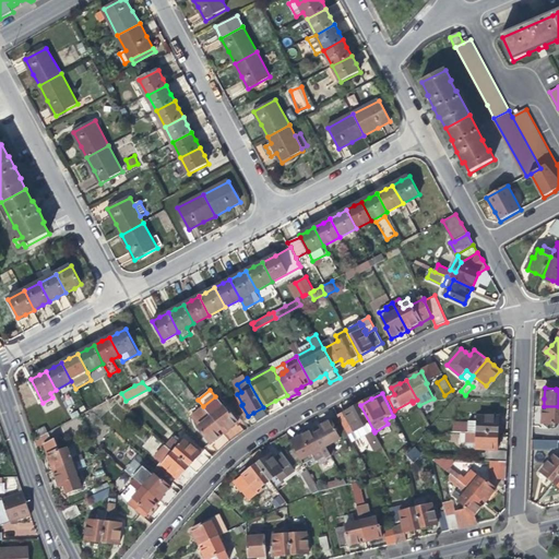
[(215,396),(203,406),(232,440),(238,436),(244,431),(237,424),(239,423),(232,413),(229,414),(215,396)]
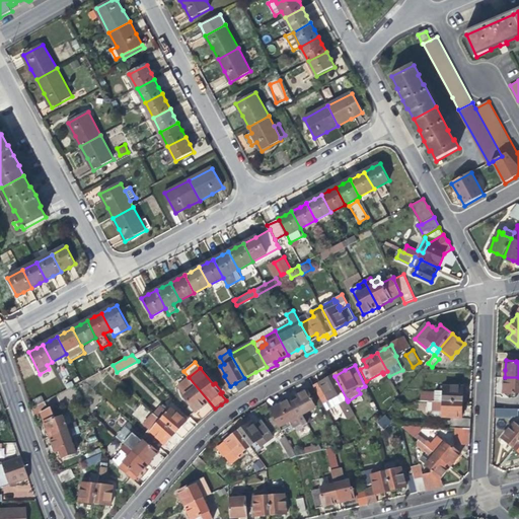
[(347,399),(335,376),(325,381),(314,386),(324,405),(331,401),(335,408),(348,401),(347,399)]
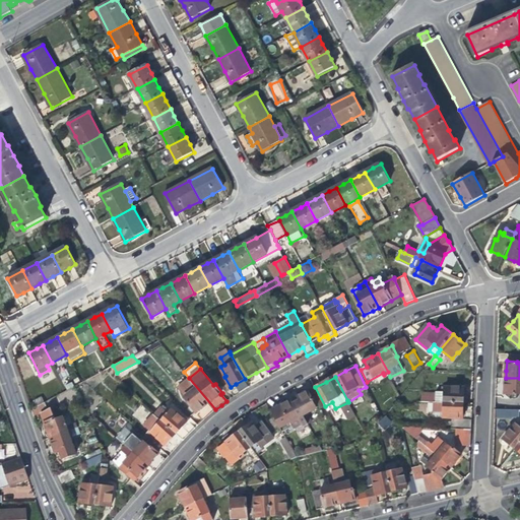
[(177,387),(203,420),(209,414),(215,409),(189,378),(177,387)]
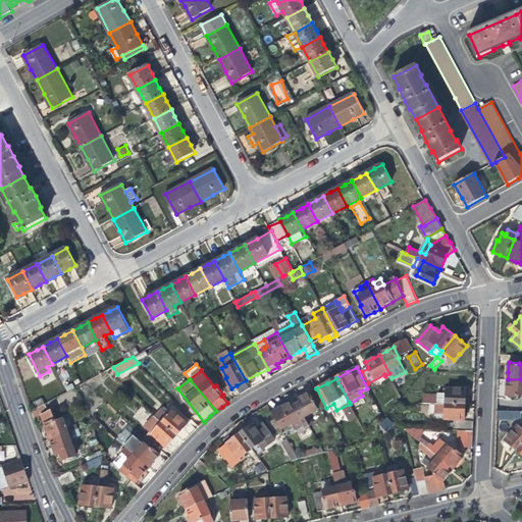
[(518,395),(521,394),(521,379),(508,379),(508,387),(508,396),(518,396),(518,395)]
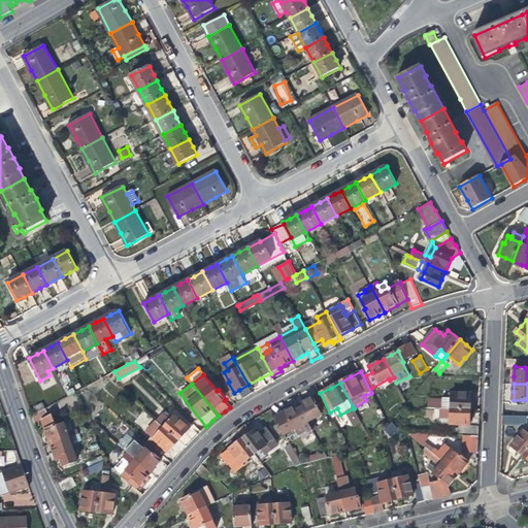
[(253,393),(249,385),(239,390),(244,398),(249,395),(253,393)]
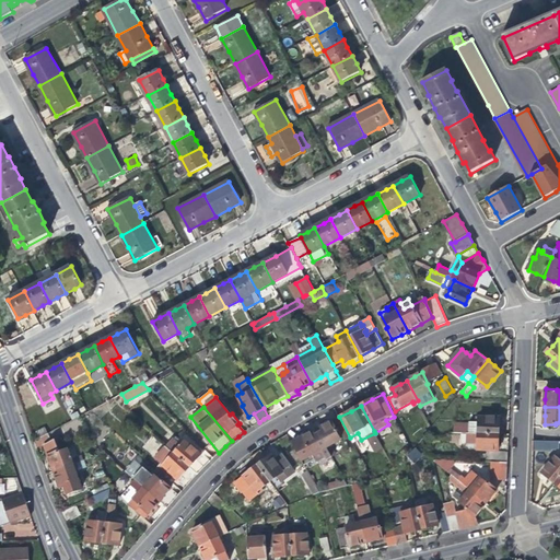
[(476,417),(476,423),(479,423),(479,434),(500,434),(503,434),(503,429),(504,423),(500,423),(500,417),(487,417),(476,417)]
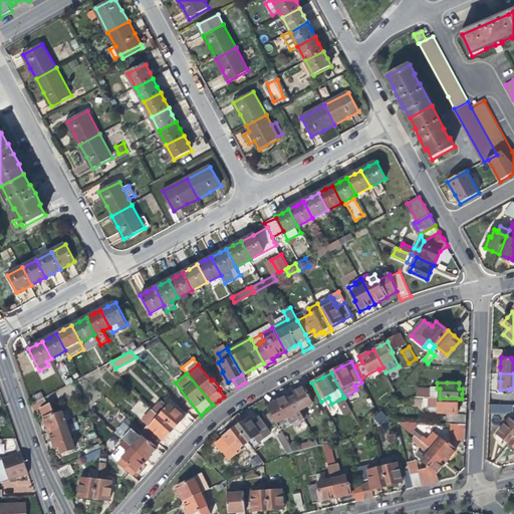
[(299,390),(291,394),(304,419),(309,417),(305,408),(313,404),(309,397),(310,396),(305,387),(299,390)]
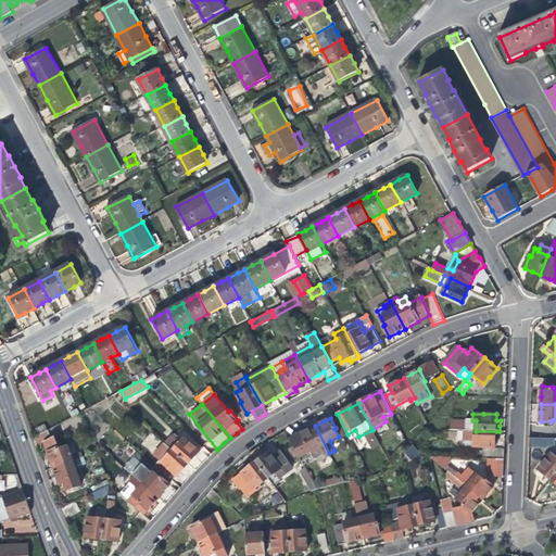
[(452,420),(451,430),(460,430),(464,430),(468,431),(468,421),(452,420)]
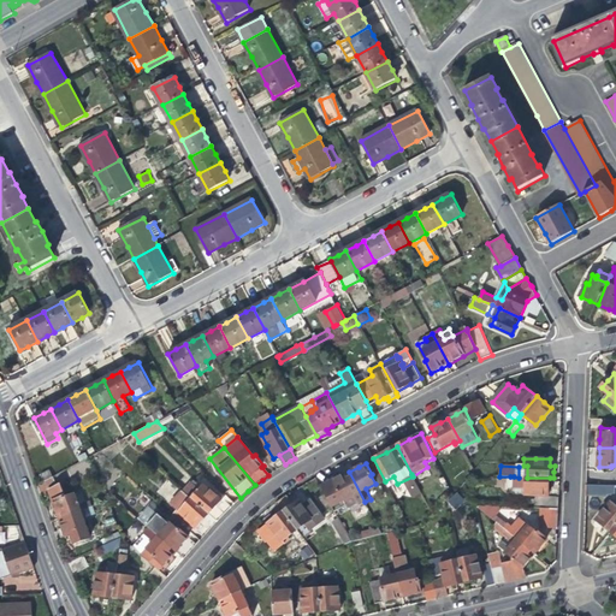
[(42,474),(46,480),(53,477),(54,475),(51,469),(42,474)]
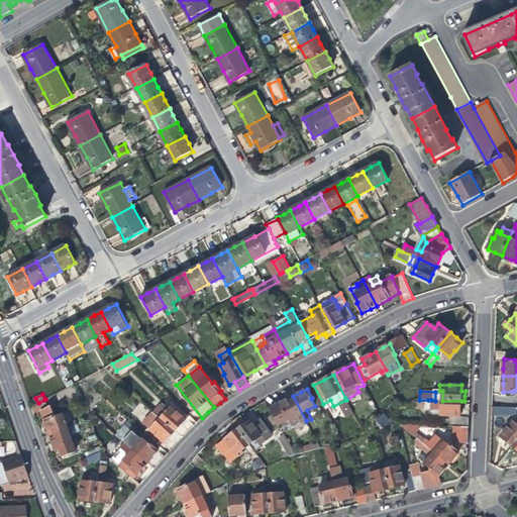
[(302,424),(306,421),(293,396),(284,401),(270,408),(282,430),(291,425),(293,427),(301,422),(302,424)]
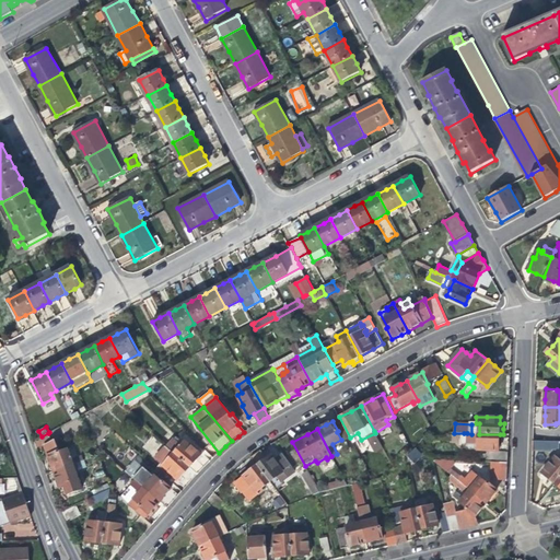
[(53,442),(48,433),(42,436),(34,441),(38,450),(45,446),(49,458),(54,471),(85,461),(83,455),(79,456),(72,458),(68,448),(60,452),(57,441),(53,442)]
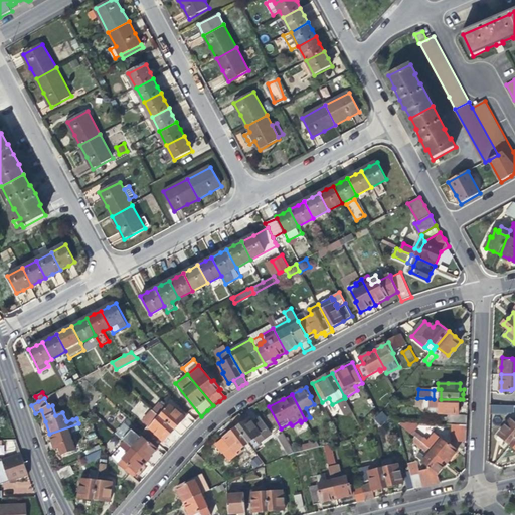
[(459,409),(460,399),(441,399),(434,399),(430,398),(430,407),(436,407),(436,412),(448,413),(447,424),(453,424),(468,425),(468,415),(459,414),(459,409)]
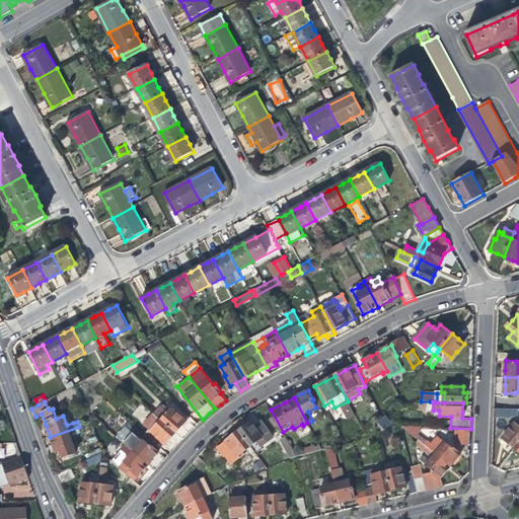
[(154,413),(154,414),(183,440),(190,433),(182,426),(184,424),(188,422),(169,406),(165,411),(160,405),(154,413)]
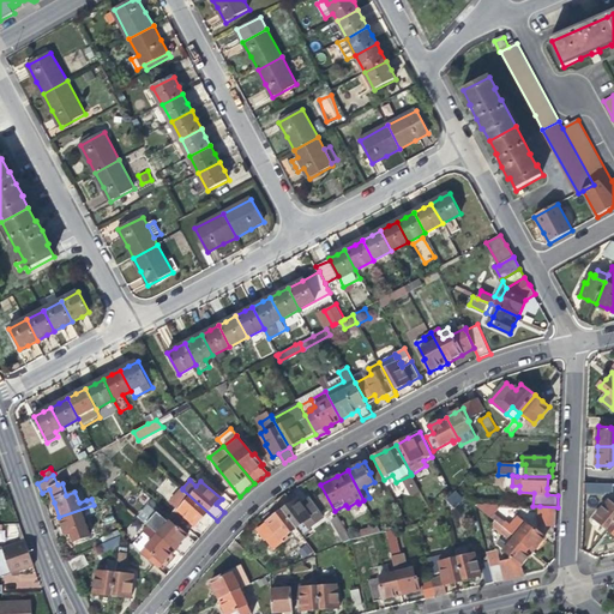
[(613,492),(613,483),(585,482),(584,494),(605,494),(605,493),(613,492)]
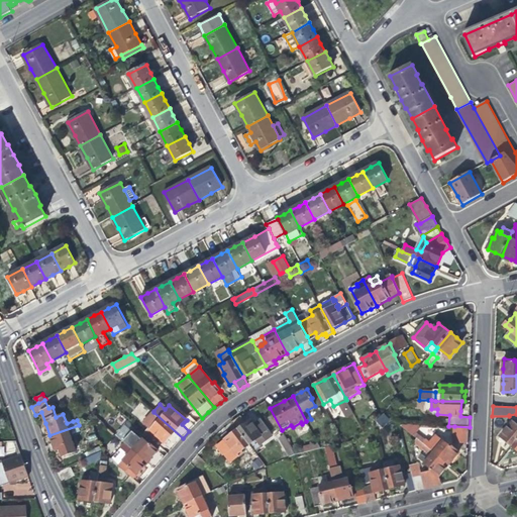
[(70,412),(63,414),(67,423),(73,421),(70,412)]
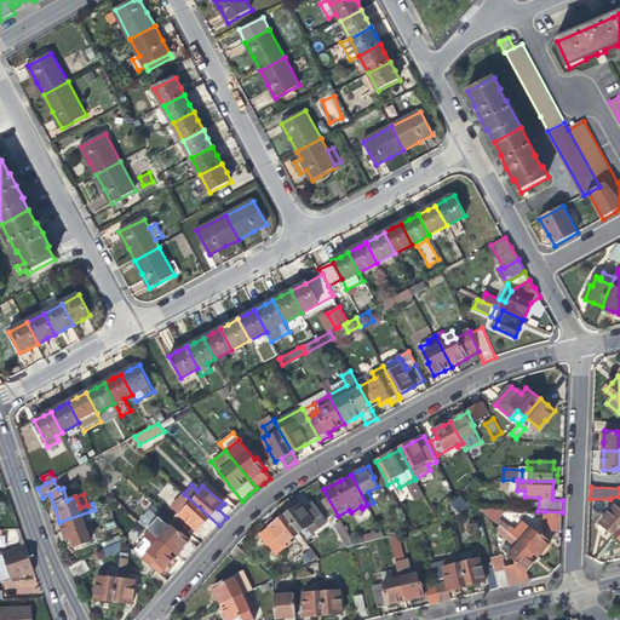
[(204,526),(212,534),(216,529),(219,526),(184,494),(172,507),(178,514),(174,518),(184,527),(188,522),(199,532),(204,526)]
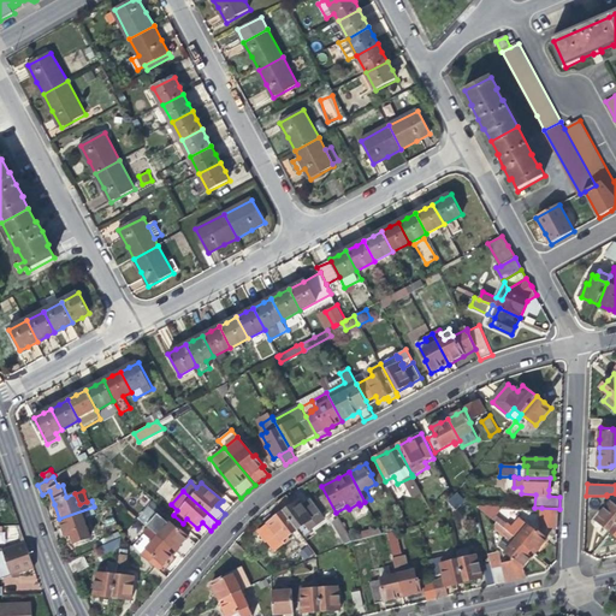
[(463,499),(458,493),(449,502),(454,508),(463,499)]
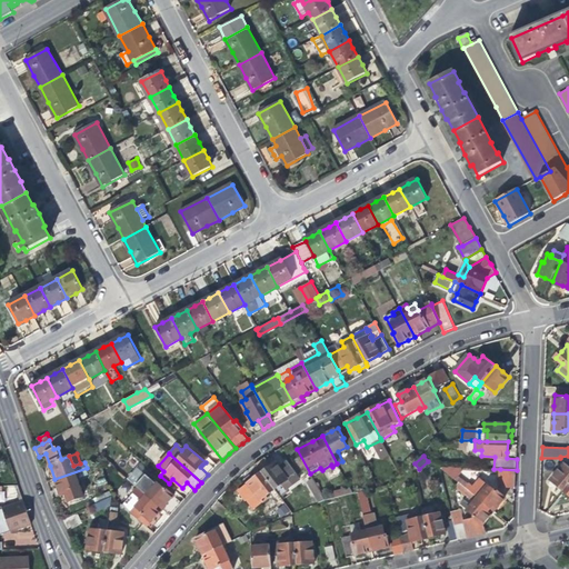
[(260,471),(261,473),(273,489),(283,482),(285,485),(295,477),(288,468),(283,471),(276,462),(273,463),(271,466),(266,458),(256,466),(260,471)]
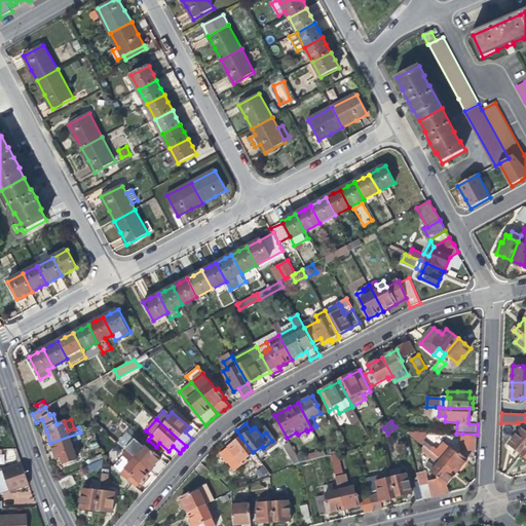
[(516,449),(521,454),(525,448),(525,434),(522,430),(518,437),(517,436),(510,444),(516,449)]
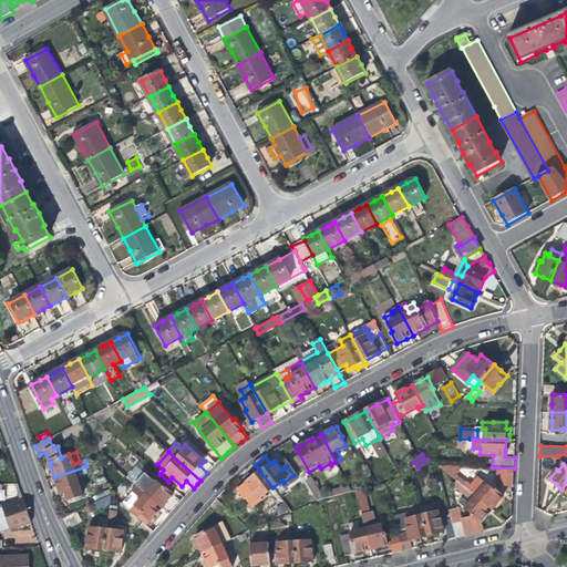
[(459,466),(439,465),(451,475),(459,466)]
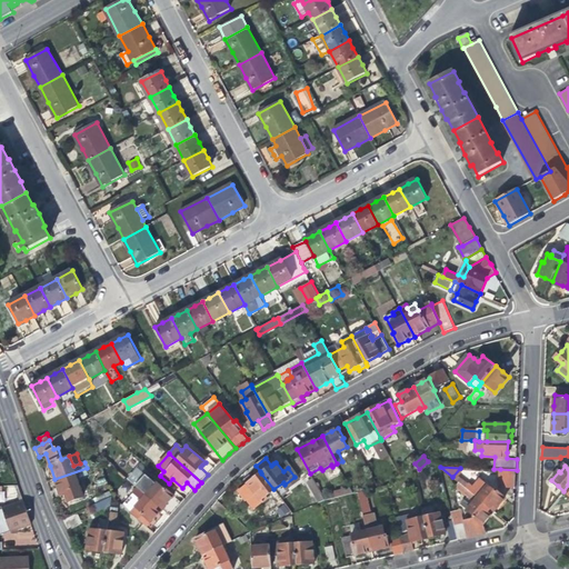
[(88,472),(87,468),(55,479),(58,488),(61,496),(66,493),(73,491),(73,490),(80,487),(77,477),(88,472)]
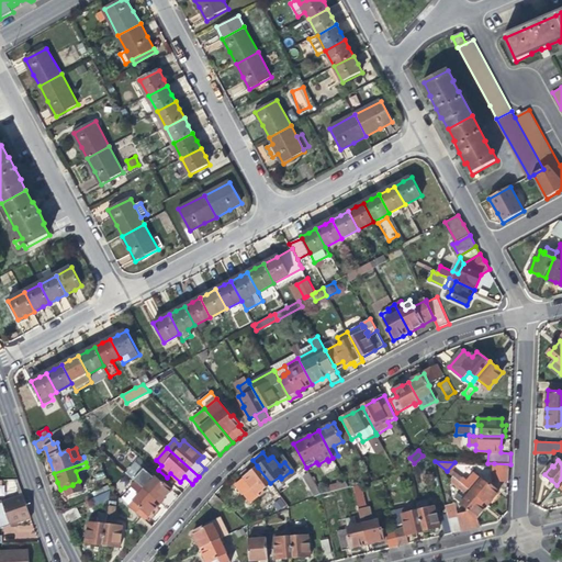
[(493,481),(509,481),(510,464),(494,463),(493,481)]
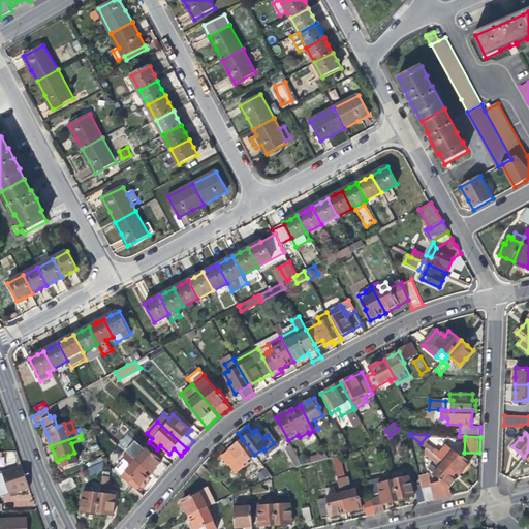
[(248,460),(254,455),(243,440),(236,445),(231,448),(238,458),(238,457),(245,466),(250,462),(248,460)]
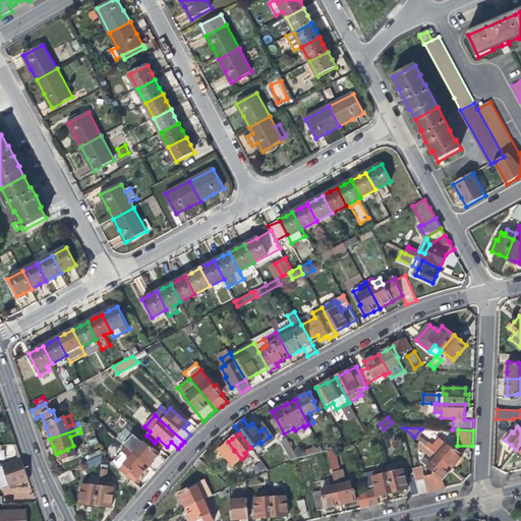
[(123,443),(124,444),(130,450),(149,466),(153,469),(157,472),(164,464),(170,457),(164,452),(161,456),(152,447),(151,448),(140,439),(138,441),(135,444),(131,441),(128,438),(123,443)]
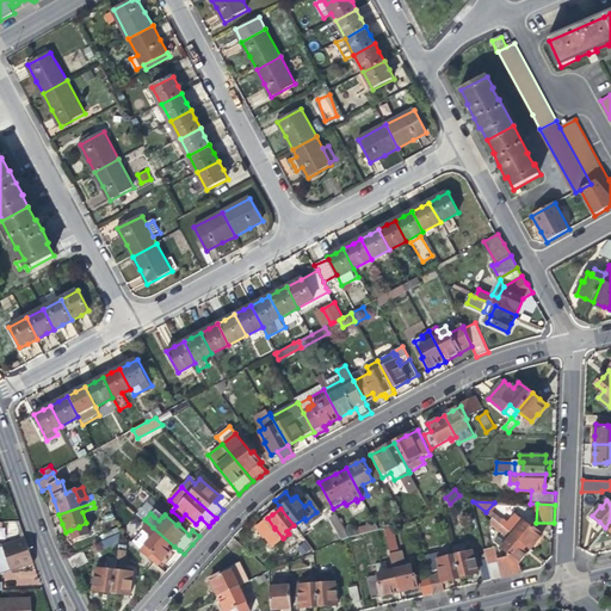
[(347,537),(339,514),(331,517),(339,539),(347,537)]
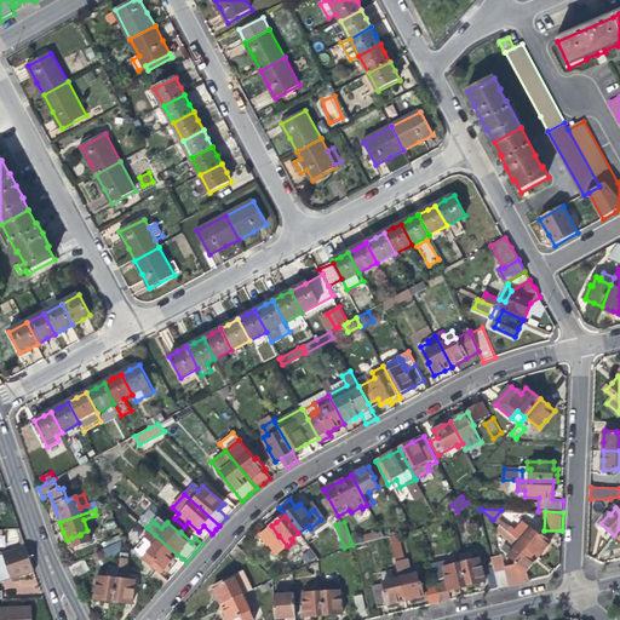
[(509,524),(505,529),(538,557),(544,550),(550,543),(539,534),(539,535),(523,522),(516,530),(509,524)]
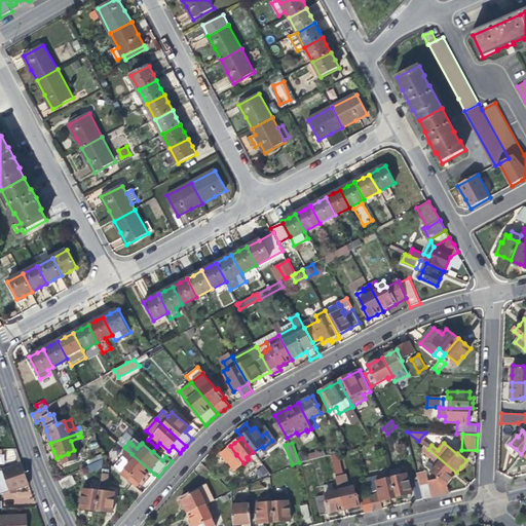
[(452,478),(456,473),(428,449),(426,447),(423,451),(438,463),(435,466),(429,462),(426,466),(438,477),(435,480),(428,482),(425,472),(417,474),(419,482),(423,499),(450,492),(448,484),(452,478)]
